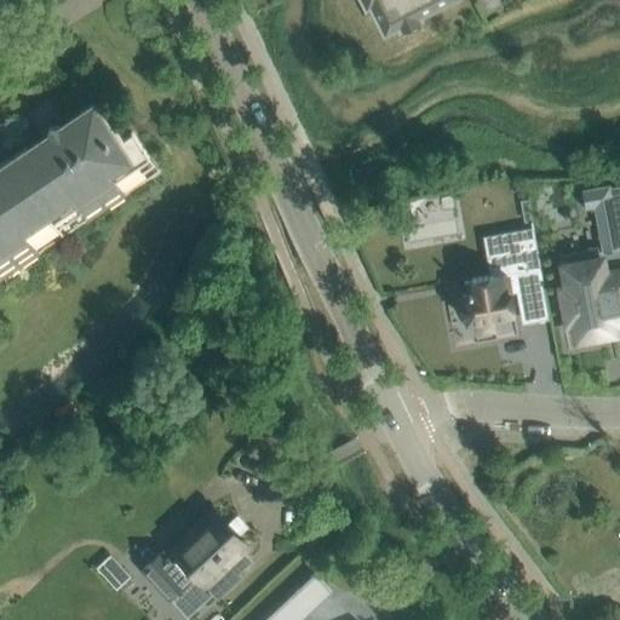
[(363,0),(367,4),(371,3),(385,30),(443,0),(363,0)]
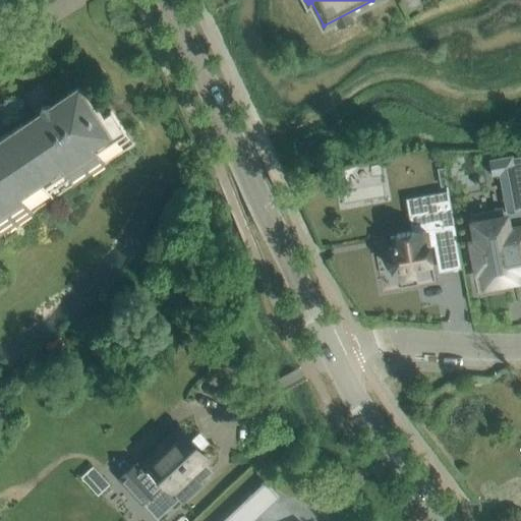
[(0,234),(126,150),(83,85),(54,106),(42,88),(26,98),(39,116),(0,141),(0,234)]
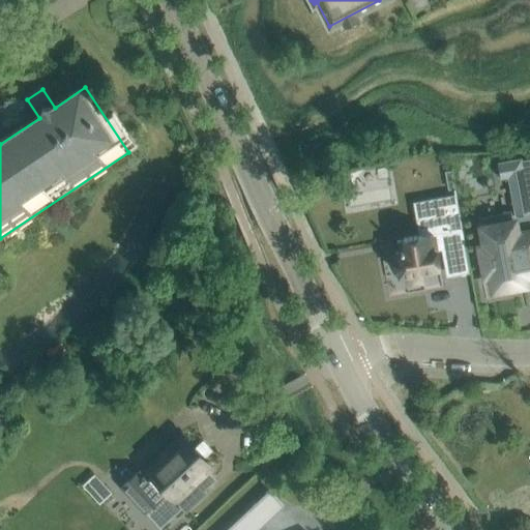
[(486,247),(479,248),(484,273),(491,272),(491,275),(492,278),(494,278),(495,286),(506,284),(507,284),(516,283),(514,277),(524,276),(520,258),(529,255),(529,158),(522,160),(522,158),(497,163),(500,179),(507,178),(514,213),(511,214),(511,211),(502,213),(503,215),(480,219),(482,228),(486,247)]
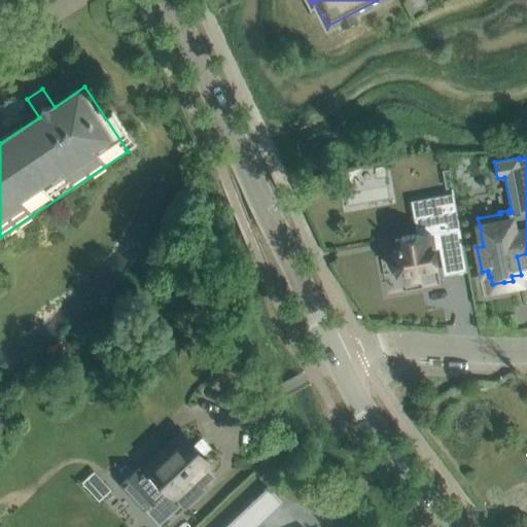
[(458,215),(449,217),(448,211),(415,216),(417,232),(401,234),(401,236),(394,237),(395,241),(396,248),(393,249),(394,258),(392,261),(393,269),(396,272),(397,273),(401,272),(403,282),(420,279),(419,269),(436,266),(433,246),(462,241),(458,215)]
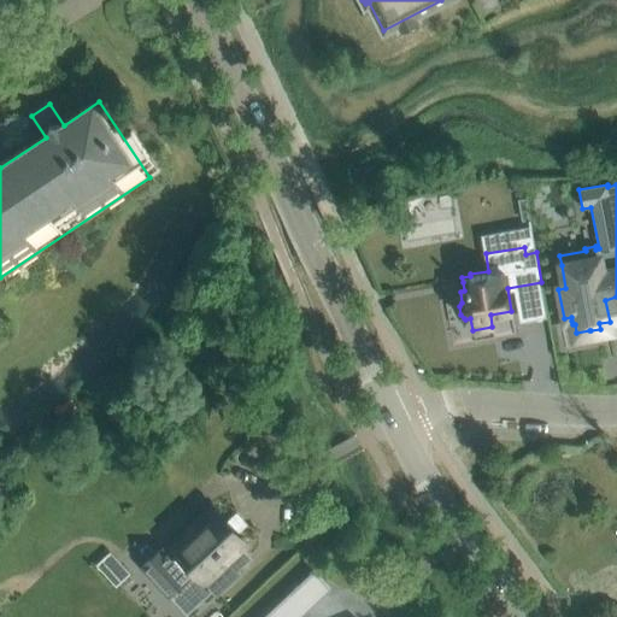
[(163,548),(141,569),(166,595),(168,594),(169,597),(195,574),(212,592),(215,595),(239,574),(235,570),(248,558),(240,548),(242,546),(244,547),(246,544),(235,534),(238,532),(229,523),(227,524),(213,509),(206,516),(204,512),(193,522),(197,526),(191,532),(187,528),(176,538),(180,541),(175,545),(174,544),(171,547),(172,548),(166,553),(163,548)]
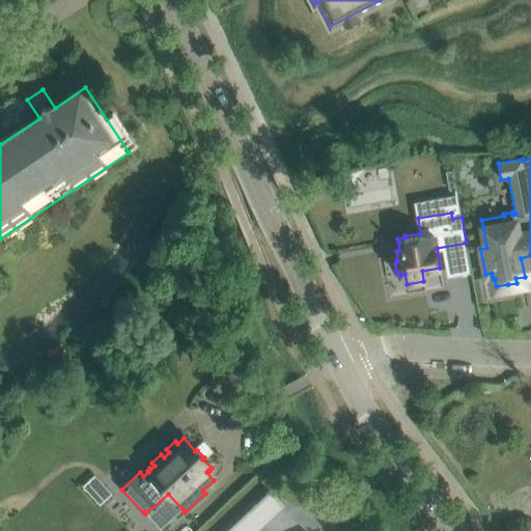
[(93,476),(82,487),(85,492),(91,498),(100,506),(111,495),(110,495),(93,476)]
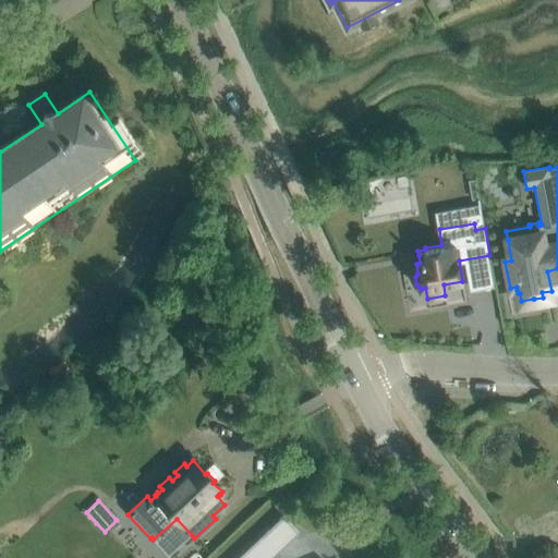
[(270,557),(276,553),(261,536),(238,557),(270,557)]
